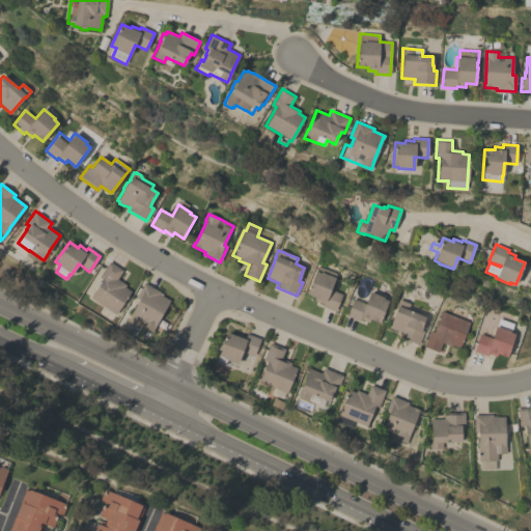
[(90,298),(103,279),(99,277),(109,261),(122,271),(117,279),(126,285),(124,287),(131,291),(115,315),(90,298)]
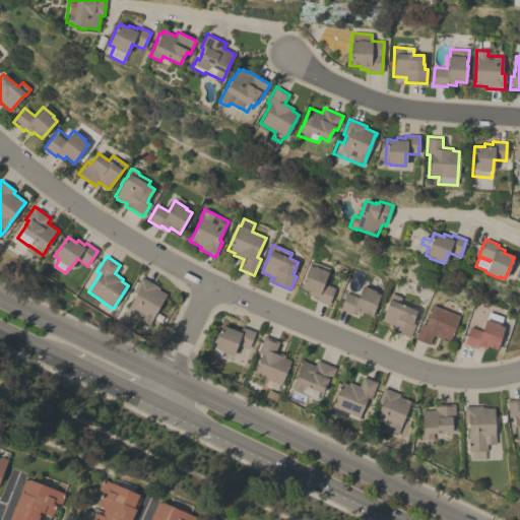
[(328,306),(315,300),(316,298),(308,295),(309,291),(300,287),(309,266),(311,261),(329,268),(323,283),(335,288),(328,306)]
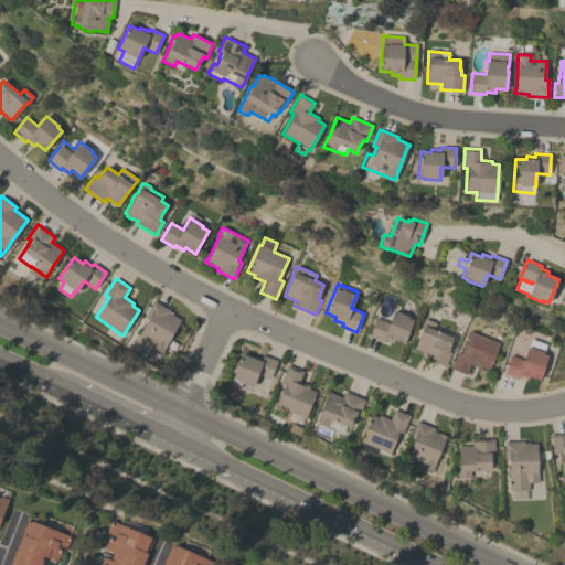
[(130,350),(139,334),(148,319),(145,317),(153,301),(170,310),(169,311),(173,313),(172,315),(181,320),(164,348),(166,348),(161,354),(150,348),(144,359),(130,350)]
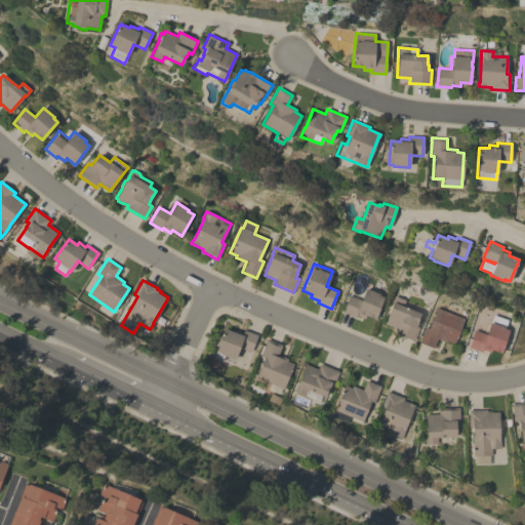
[(349,295),(361,300),(362,297),(358,296),(360,290),(364,292),(365,288),(379,294),(379,295),(384,297),(374,320),(366,316),(364,319),(356,316),(356,318),(342,313),(349,295)]
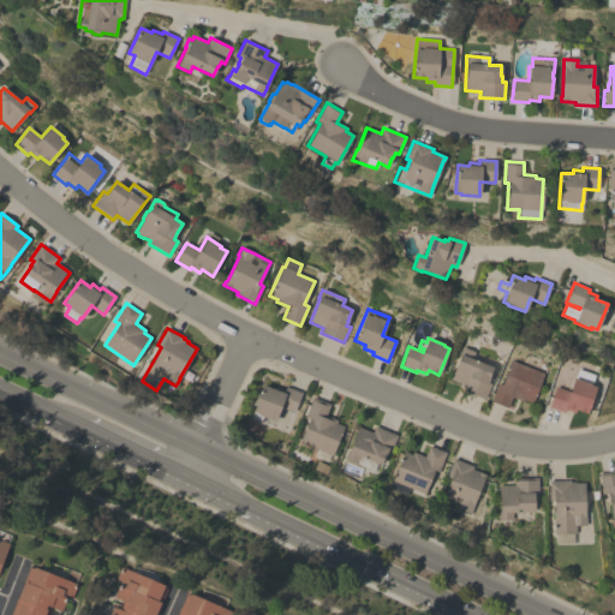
[(495,360),(489,378),(488,382),(491,384),(484,400),(463,390),(464,386),(451,380),(460,356),(459,356),(463,347),(475,352),(495,360)]
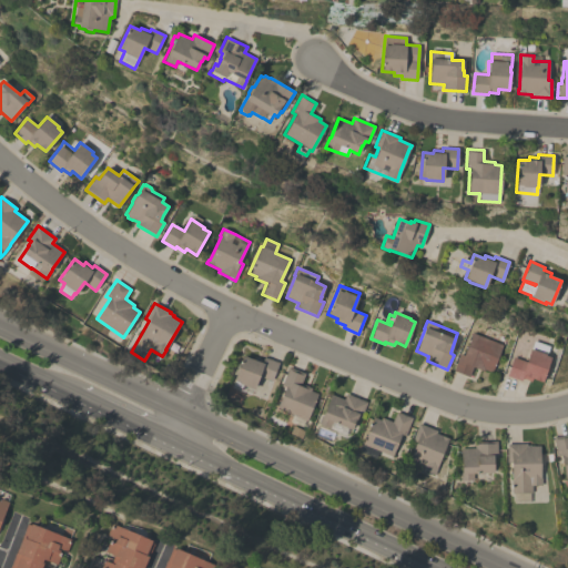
[(503,345),(492,373),(485,369),(484,371),(473,367),(468,377),(453,371),(459,354),(464,356),(473,333),(503,345)]
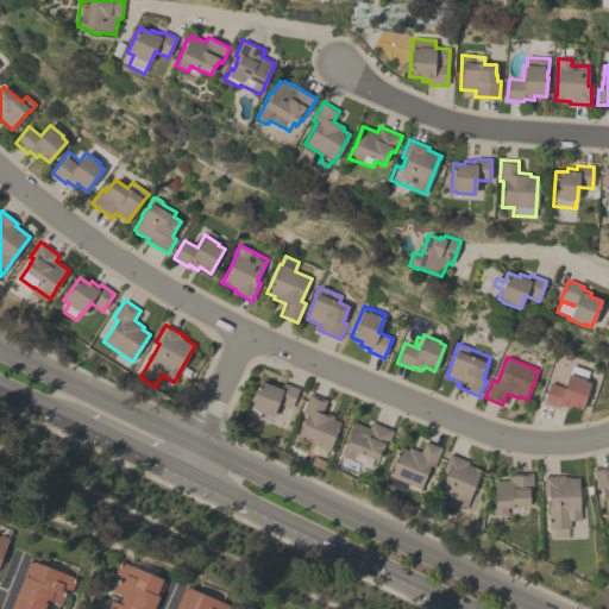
[(585,380),(584,382),(590,383),(582,409),(570,406),(570,409),(560,406),(559,409),(544,403),(550,383),(564,388),(569,374),(585,380)]
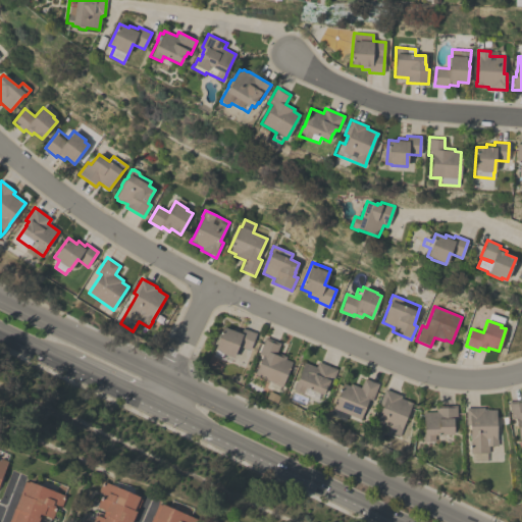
[(232,358),(230,363),(212,357),(215,348),(223,327),(232,330),(233,327),(242,330),(243,328),(256,333),(250,351),(238,346),(233,358),(232,358)]
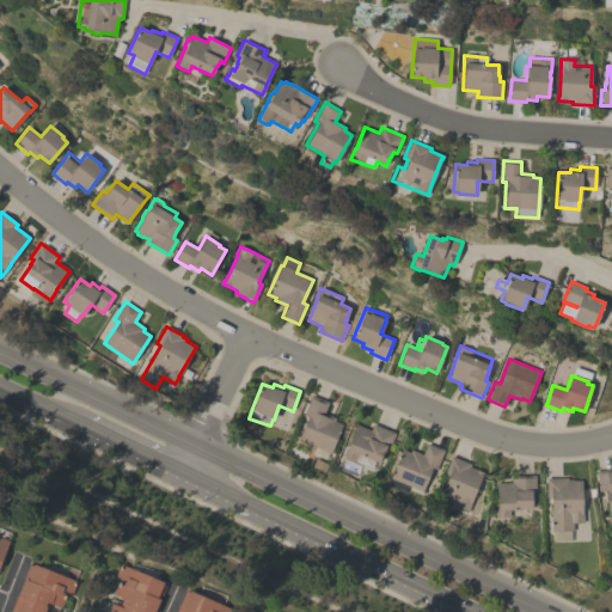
[(298,441),(307,417),(303,415),(311,396),(328,403),(324,414),(335,418),(334,421),(342,424),(330,454),(328,453),(324,460),(311,454),(314,448),(298,441)]
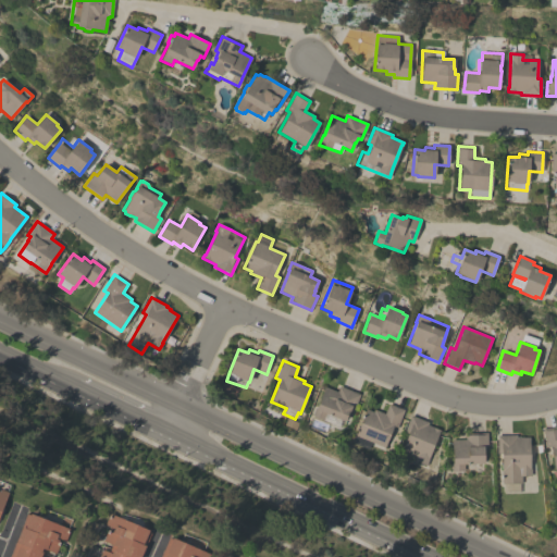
[(338,426),(311,416),(314,408),(316,408),(324,386),(336,392),(339,386),(360,394),(354,409),(350,408),(348,412),(344,421),(341,420),(338,426)]
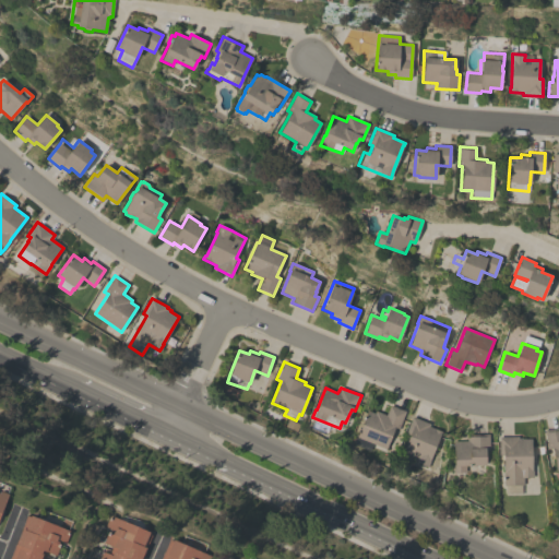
[(372,443),(369,451),(355,445),(357,438),(356,437),(367,411),(375,414),(375,411),(385,415),(390,405),(405,412),(399,429),(394,427),(385,449),(372,443)]
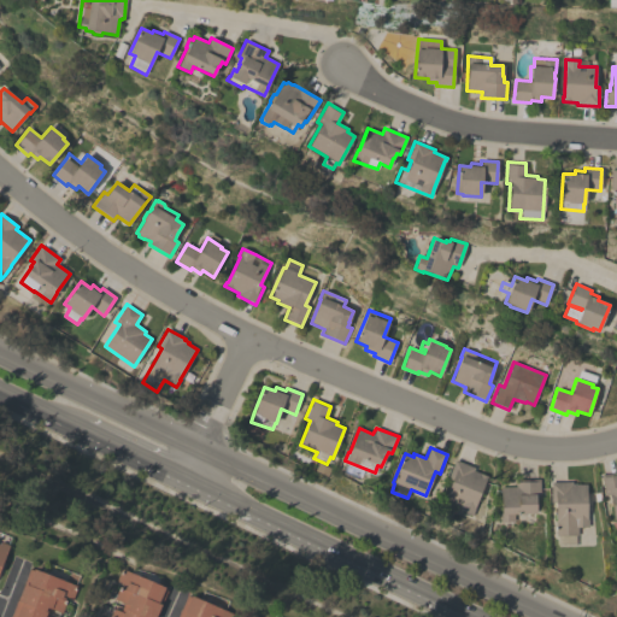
[(475,468),(474,471),(488,476),(487,479),(486,479),(474,509),(475,509),(471,516),(459,511),(463,500),(457,498),(456,503),(444,499),(451,480),(447,479),(454,460),(475,468)]
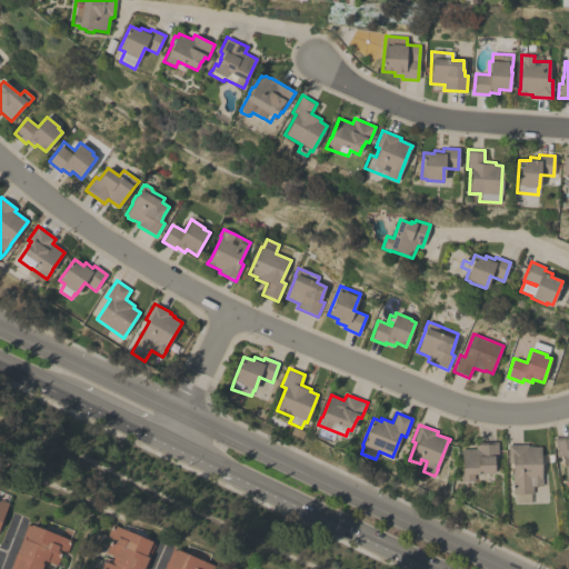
[(293,427),(290,433),(300,439),(303,432),(293,427)]
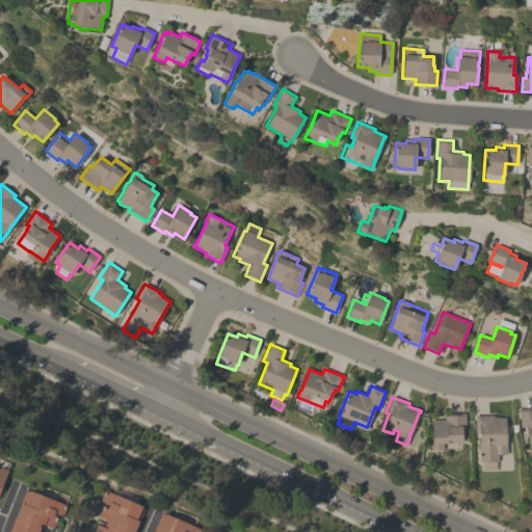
[(531,448),(529,449),(526,427),(522,427),(519,409),(531,406),(531,448)]
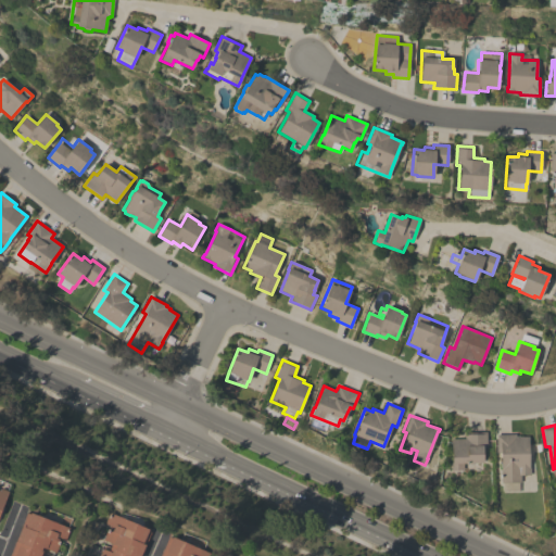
[(464,439),(464,432),(487,431),(487,447),(482,447),(482,463),(463,464),(463,470),(451,470),(451,462),(451,439),(464,439)]
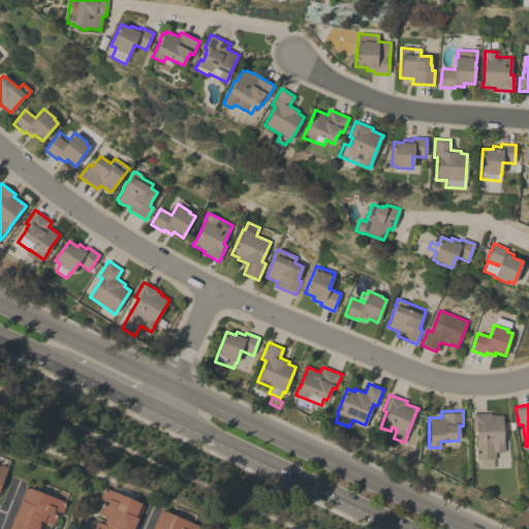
[(476,460),(475,446),(476,446),(476,431),(472,431),(472,413),(490,413),(490,414),(494,414),(494,415),(495,415),(502,415),(503,444),(504,444),(504,452),(495,453),(495,459),(493,460),(493,469),(477,469),(477,460),(476,460)]
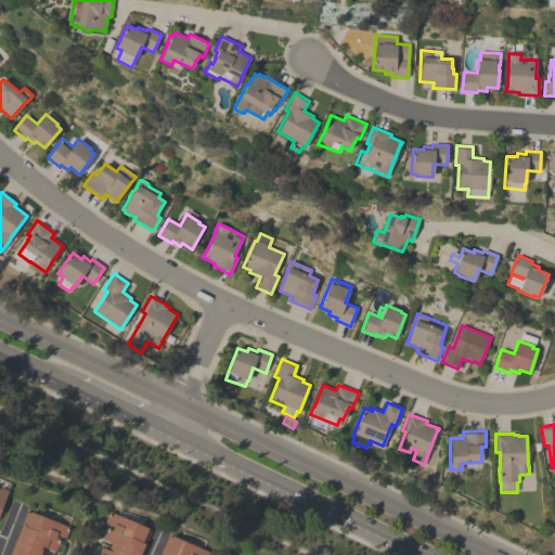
[(9,554),(26,513),(29,514),(29,512),(69,528),(65,539),(59,537),(56,541),(59,542),(54,552),(46,549),(42,554),(9,554)]
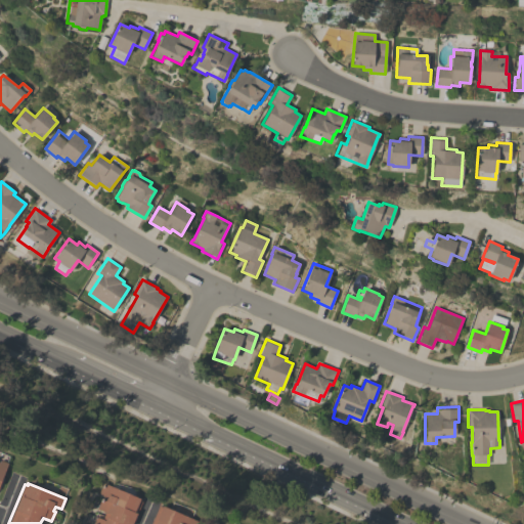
[(92,523),(95,517),(101,519),(104,512),(96,508),(100,498),(103,499),(104,496),(98,493),(102,483),(138,498),(133,512),(136,513),(131,523),(92,523)]
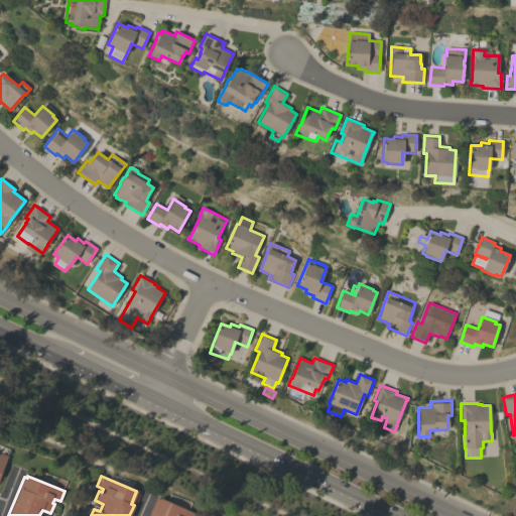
[(157,500),(158,498),(175,505),(176,504),(181,506),(180,507),(195,513),(192,515),(147,515),(155,499),(157,500)]
